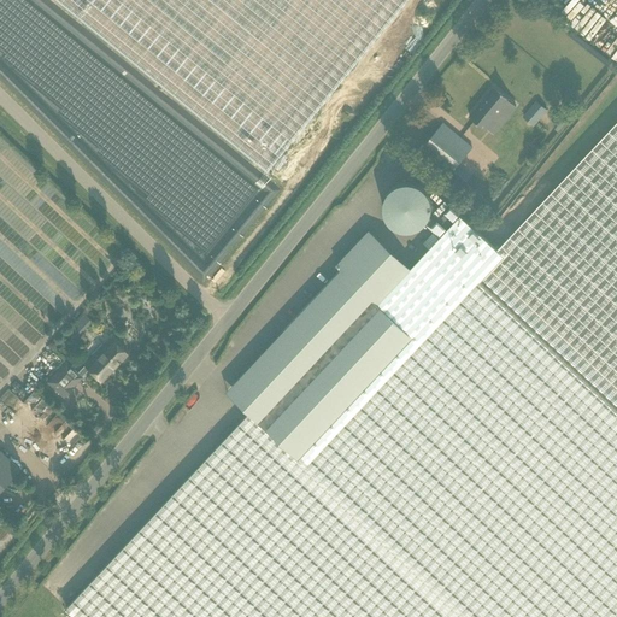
[(57,0),(268,172),(409,0),(57,0)]
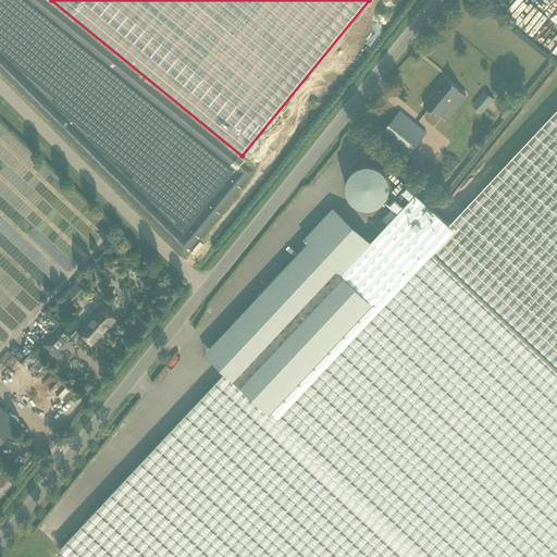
[(446,78),(423,104),(438,118),(453,100),(459,104),(466,96),(460,91),(460,90),(446,78)]
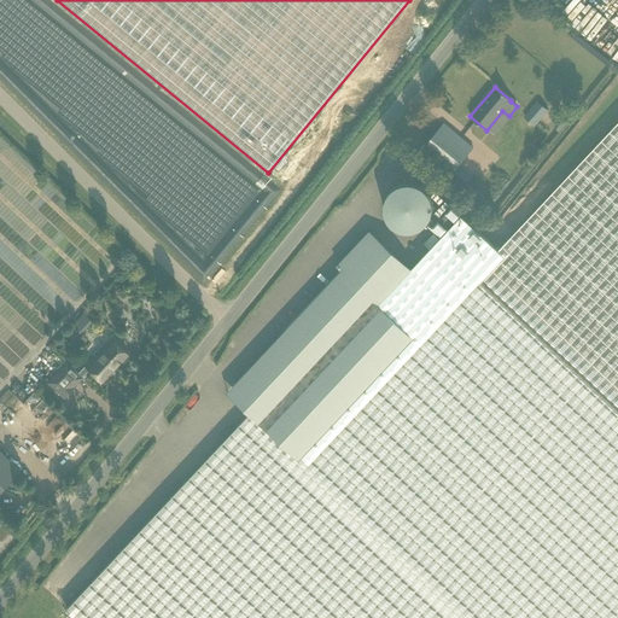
[(536,101),(529,111),(540,121),(547,111),(536,101)]
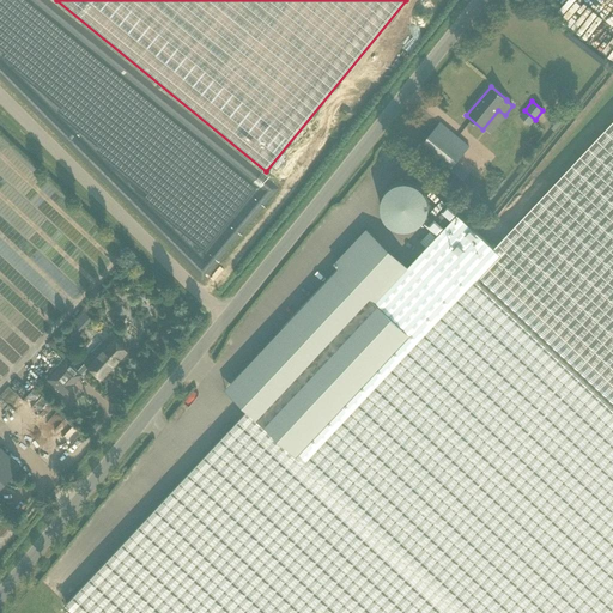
[(499,255),(475,280),(612,410),(612,120),(493,248),(501,254),(499,255)]
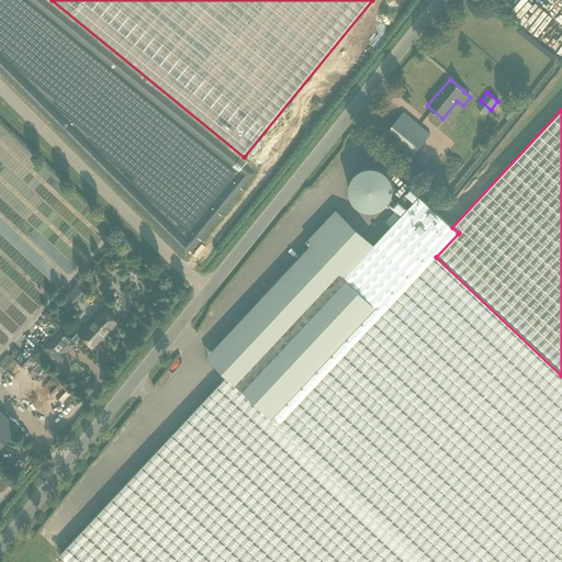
[(510,111),(505,117),(508,121),(514,113),(510,111)]
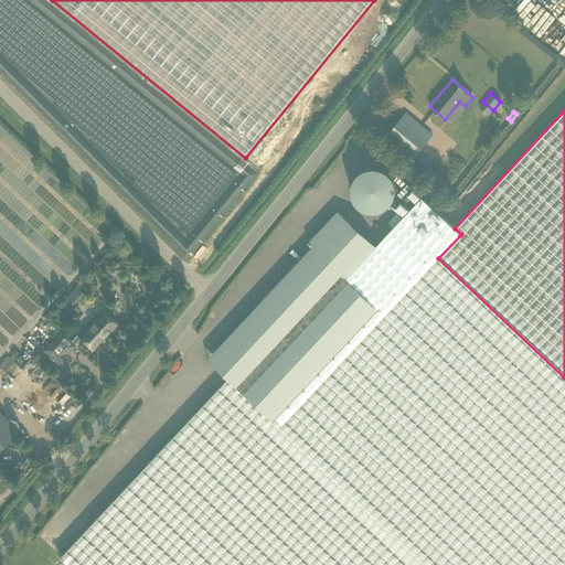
[(405,113),(383,139),(409,161),(432,135),(405,113)]
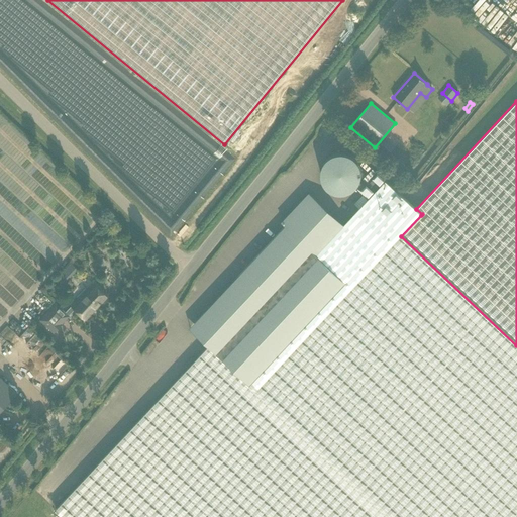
[(516,516),(516,345),(401,236),(421,215),(422,214),(416,209),(386,181),(344,225),(312,195),(307,195),(282,222),(286,226),(238,277),(190,328),(205,342),(209,346),(56,509),(64,516),(516,516)]
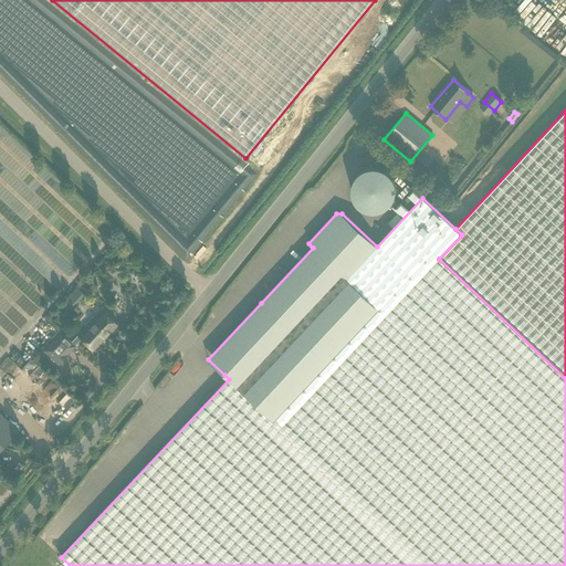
[(77,289),(71,294),(79,301),(84,295),(77,289)]
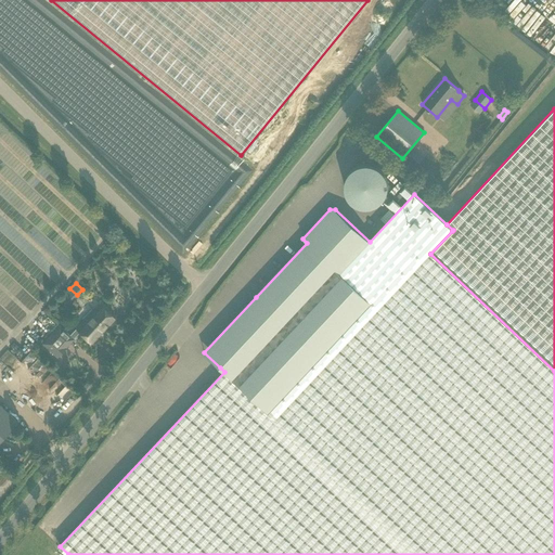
[(91,344),(115,319),(101,306),(81,325),(80,324),(76,330),(76,328),(69,336),(59,326),(42,344),(57,358),(66,348),(65,348),(73,340),(73,339),(79,333),(91,344)]
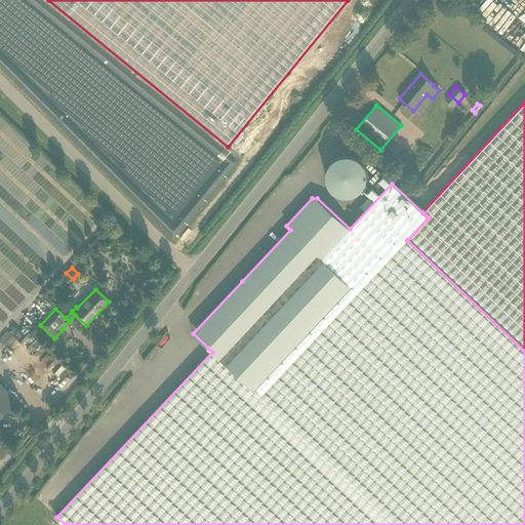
[(0,339),(11,348),(17,339),(7,331),(0,339)]
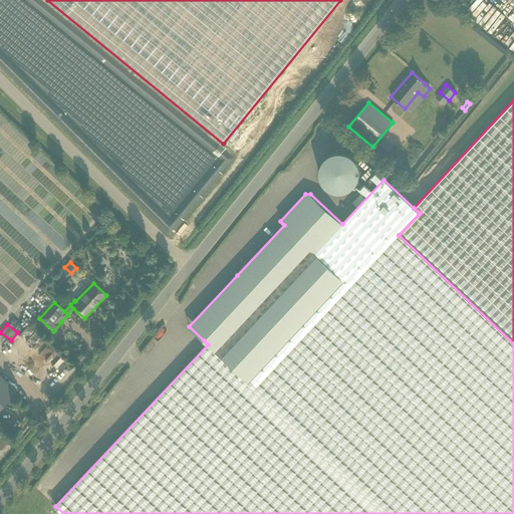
[(33,345),(40,338),(28,326),(26,328),(32,334),(27,339),(33,345)]
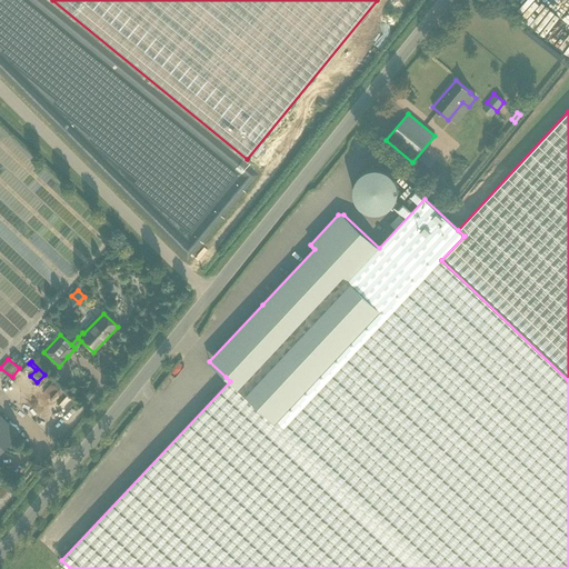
[(67,395),(59,406),(67,411),(75,401),(67,395)]
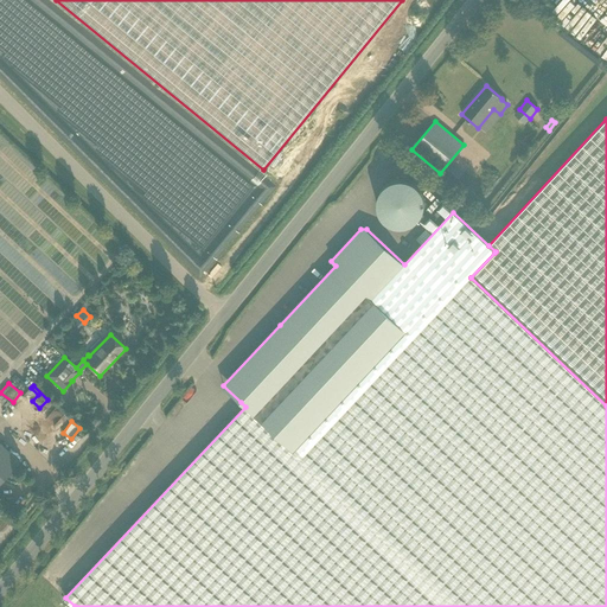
[(0,481),(19,461),(0,443),(0,481)]
